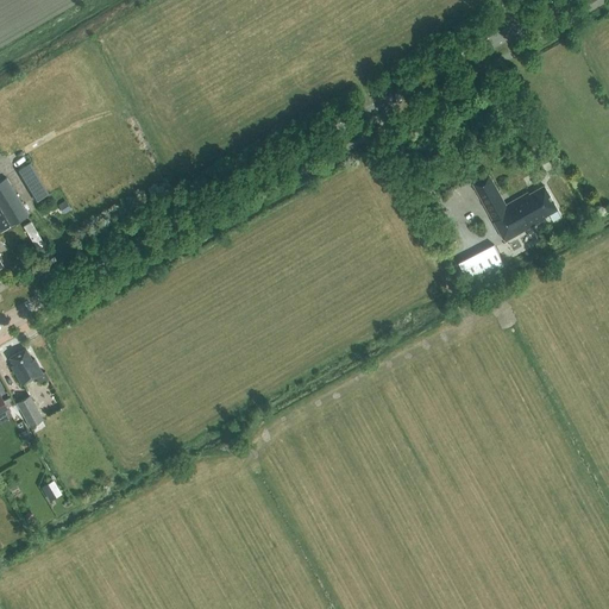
[(37,201),(49,194),(30,164),(19,170),(37,201)]
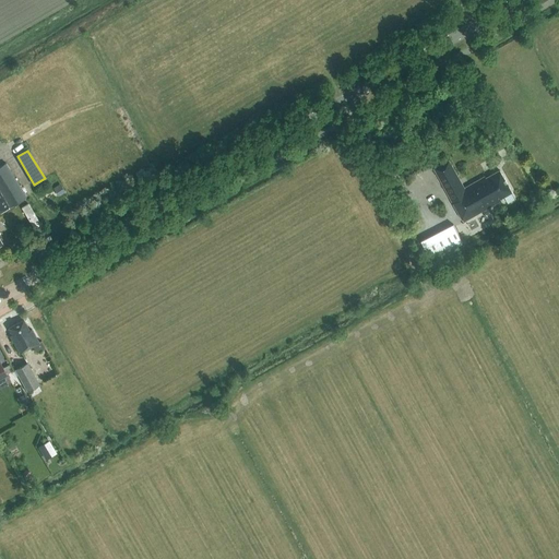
[(500,199),(512,192),(499,170),(485,178),(485,177),(464,188),(449,161),(433,168),(463,222),(500,201),(500,199)]
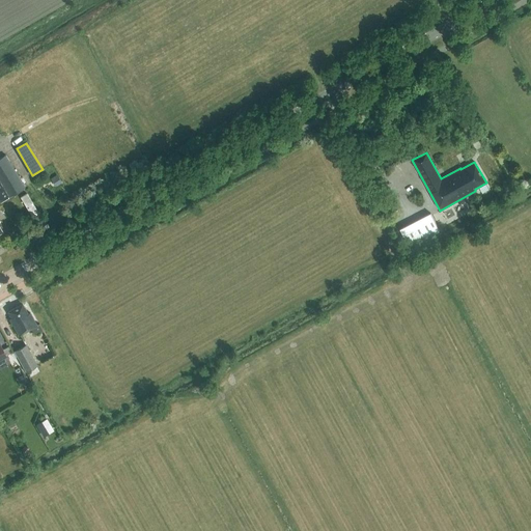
[(0,157),(0,201),(25,188),(5,155),(0,157)]
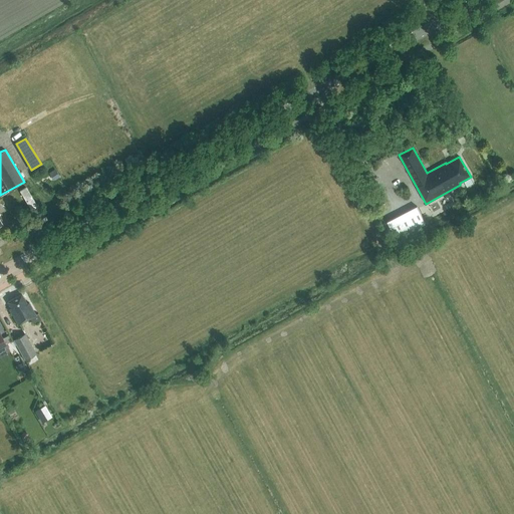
[(53,174),(43,178),(50,194),(60,190),(53,174)]
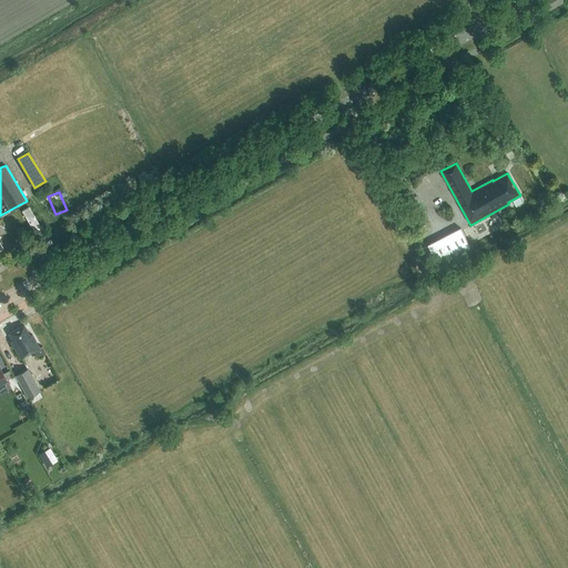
[(427,246),(436,262),(470,246),(460,229),(427,246)]
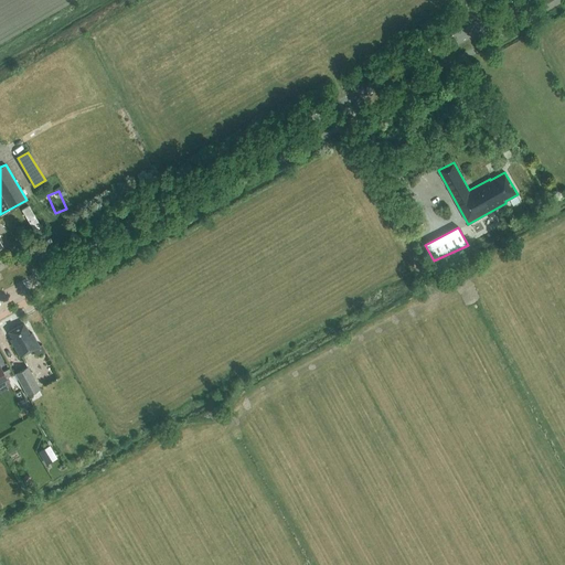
[(20,358),(33,350),(36,356),(45,352),(41,344),(39,345),(32,332),(30,334),(23,323),(8,332),(14,342),(12,343),(20,358)]
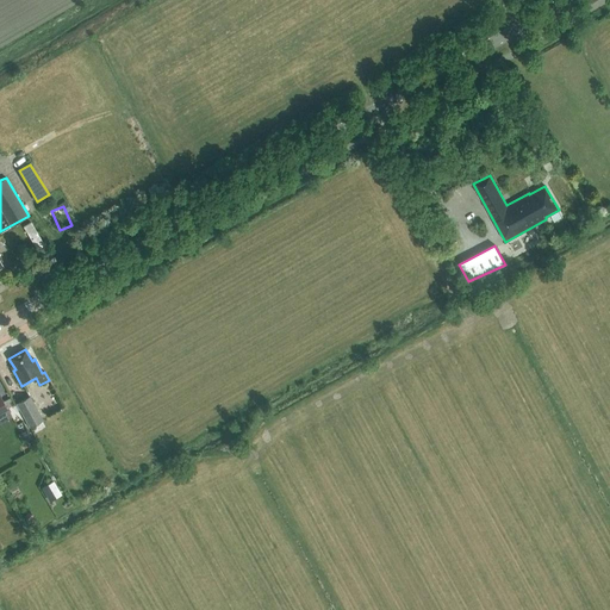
[(30,427),(33,431),(45,424),(30,396),(17,404),(30,427)]
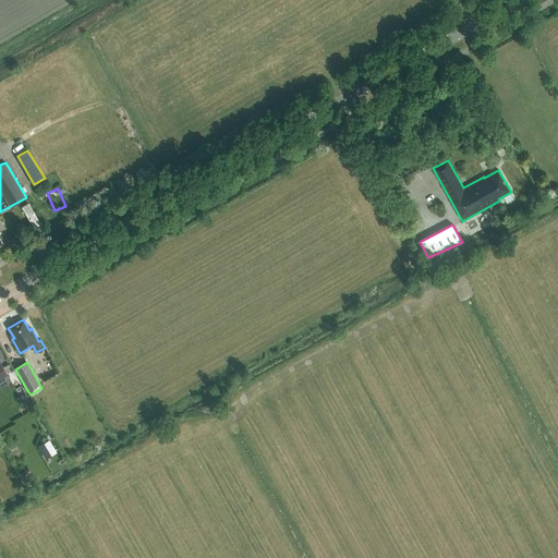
[(45,455),(56,448),(49,437),(38,444),(45,455)]
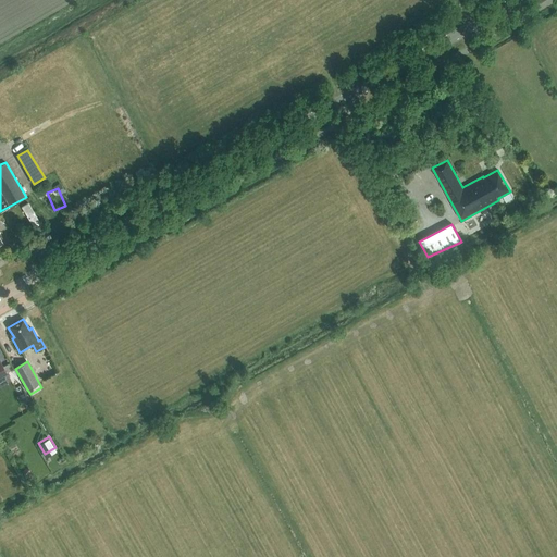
All buildings are outlined.
